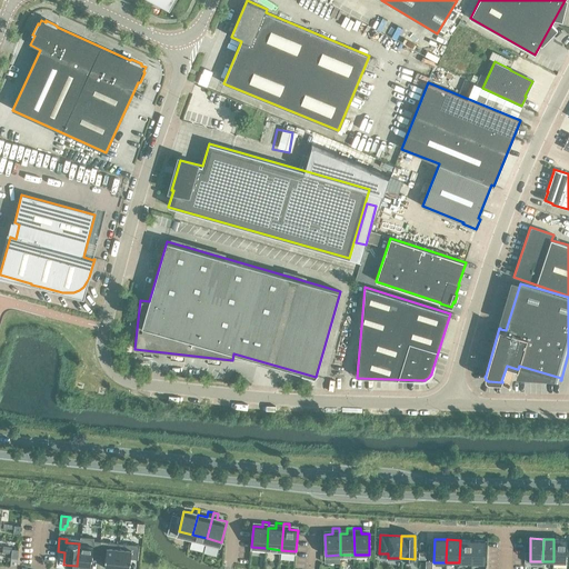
[(567,539),(553,539),(553,561),(566,562),(567,539)]
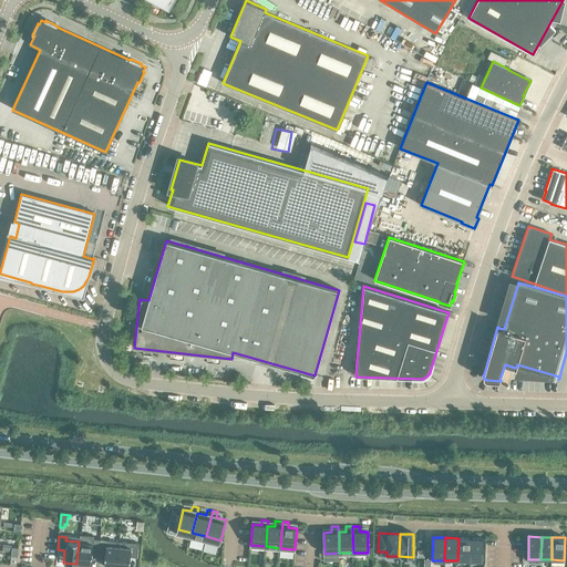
[(459,538),(457,560),(470,562),(471,538),(459,538)]
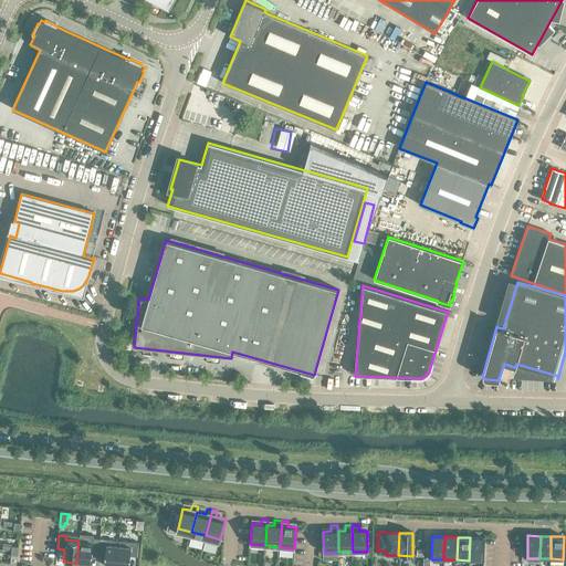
[(482,537),(470,537),(469,561),(482,561),(482,537)]
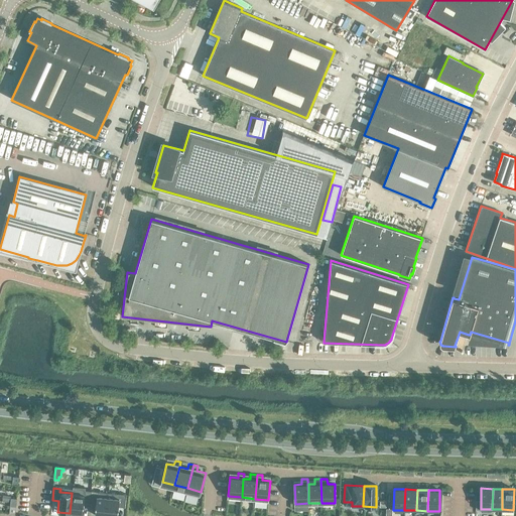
[(83,494),(72,493),(70,513),(81,514),(82,503),(89,504),(90,492),(83,491),(83,494)]
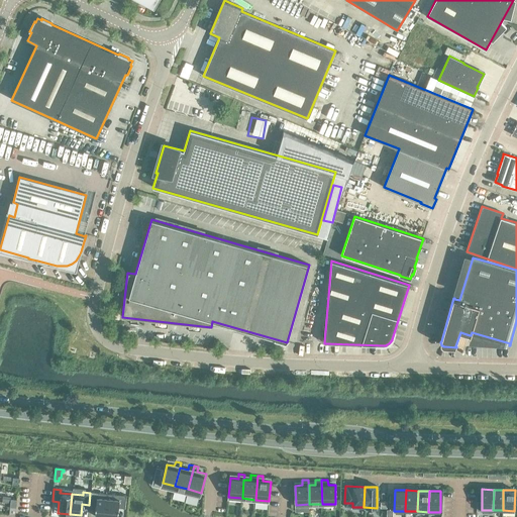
[(96,494),(90,493),(89,505),(95,505),(94,516),(100,516),(105,516),(107,498),(96,496),(96,494)]
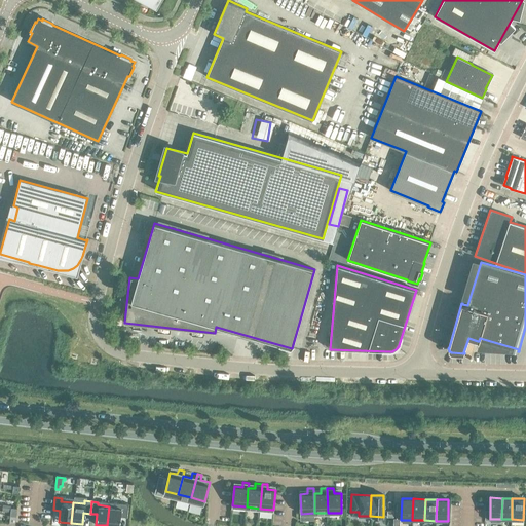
[(121,508),(109,506),(107,525),(118,525),(120,517),(126,517),(128,504),(121,504),(121,508)]
